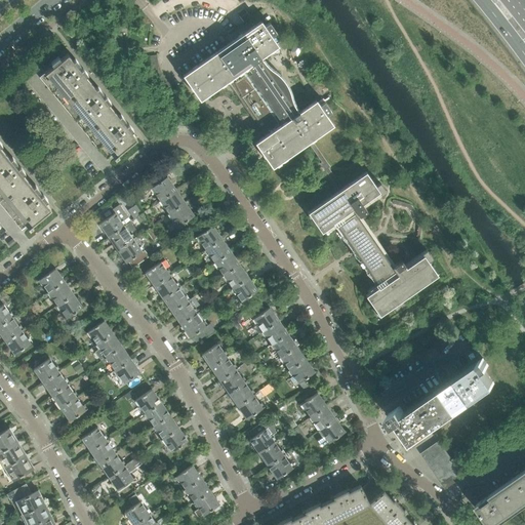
[(333,125),(326,115),(331,112),(329,110),(329,109),(325,103),(320,106),(316,101),(298,112),(296,110),(294,106),(292,103),(291,98),(290,93),(288,89),(287,85),(284,82),(282,78),(279,75),(275,72),(272,70),(268,67),(265,64),(263,61),(260,57),(278,46),(271,36),(276,33),(275,30),(270,24),(265,27),(260,21),(183,76),(200,101),(235,76),(237,80),(234,82),(238,90),(239,91),(236,93),(243,104),(256,123),(261,120),(270,132),(254,143),(272,167),(309,143),(312,140),(333,125)]
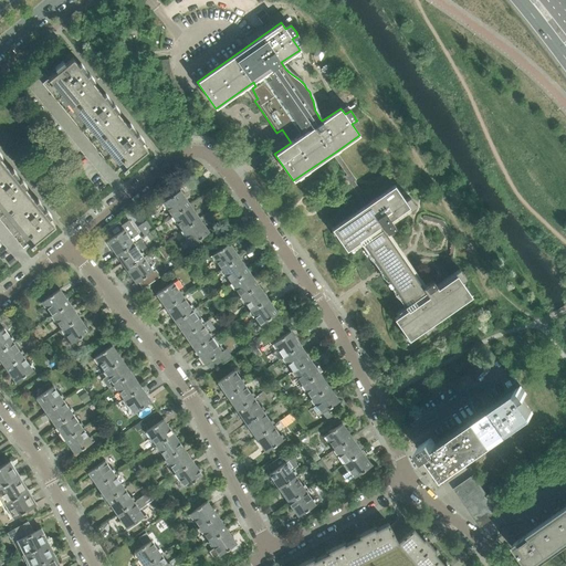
[(123,37),(124,54),(133,54),(132,35),(127,35),(125,37),(123,37)]
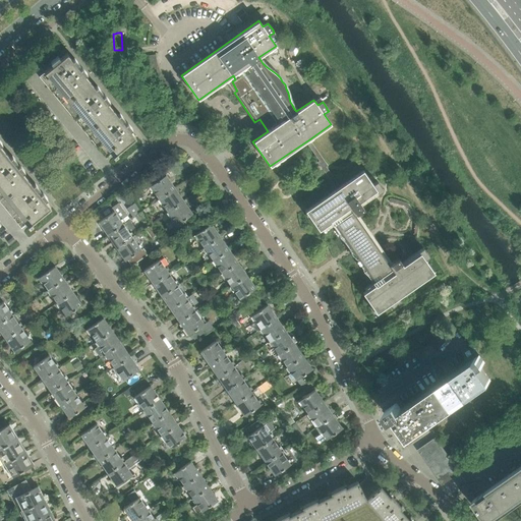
[(88,82),(78,71),(80,69),(66,53),(60,59),(57,56),(51,62),(53,65),(44,71),(45,72),(39,77),(61,104),(88,82)]
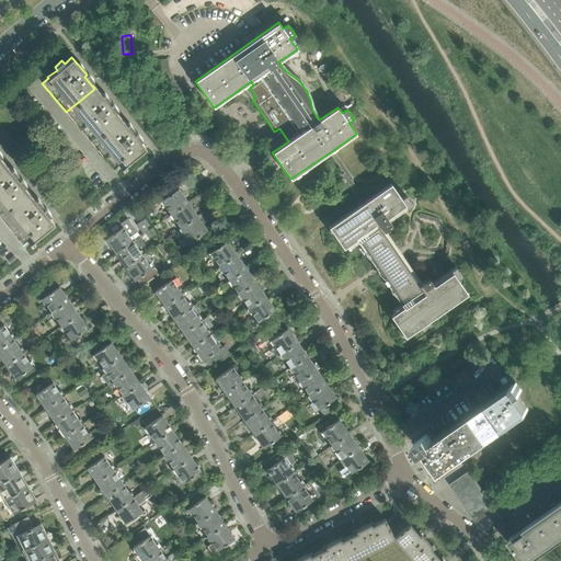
[(178,86),(174,80),(171,73),(169,68),(168,59),(158,60),(160,69),(162,78),(165,84),(171,92),(176,98),(184,103),(189,96),(189,95),(183,91),(178,86)]
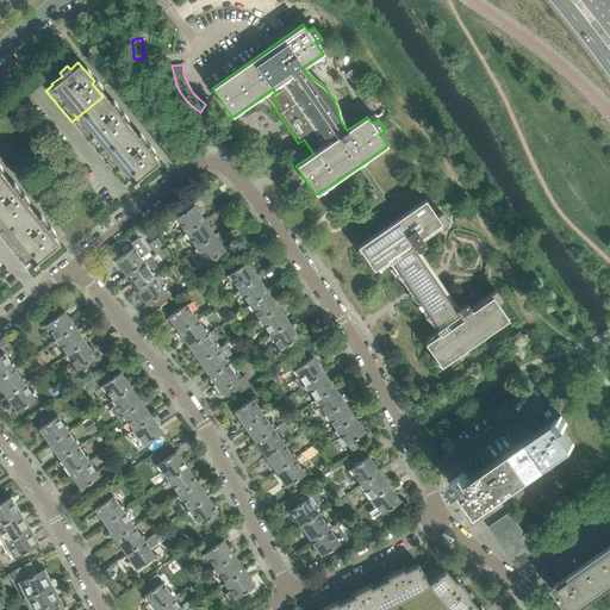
[(129,129),(118,116),(120,113),(105,94),(103,97),(72,122),(98,154),(129,129)]
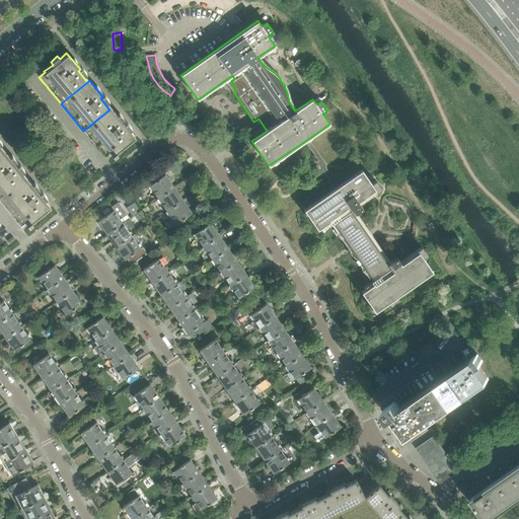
[(132,137),(123,126),(125,124),(112,107),(109,109),(83,131),(105,158),(112,153),(114,155),(117,152),(116,151),(135,136),(134,135),(132,137)]
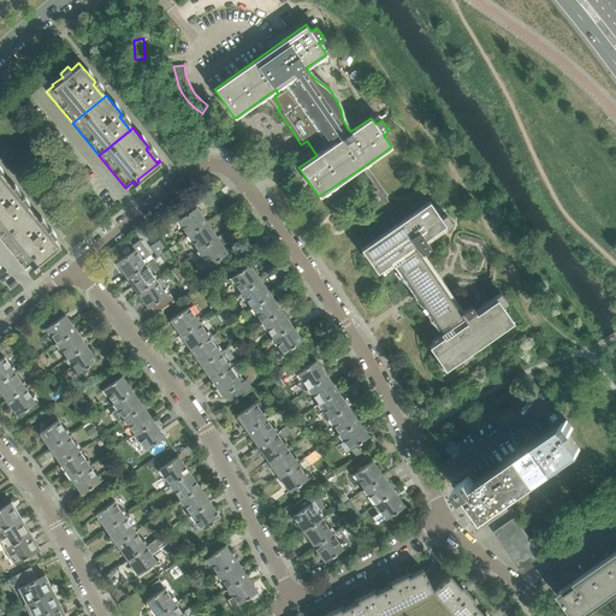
[(388,196),(366,165),(362,167),(378,191),(375,193),(378,195),(398,223),(402,220),(386,197),(388,196)]
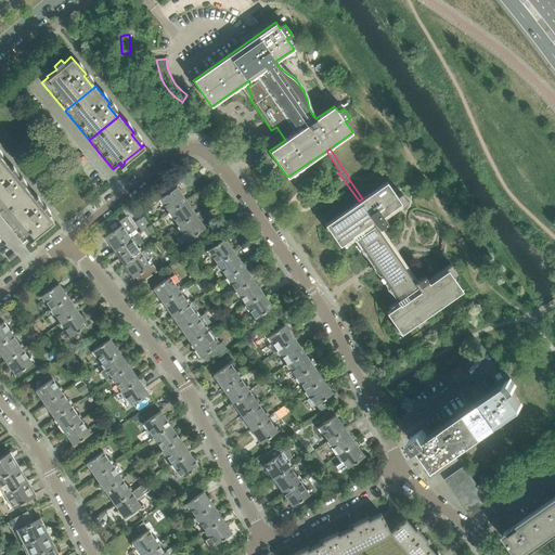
[(26,192),(16,180),(20,178),(4,160),(2,163),(2,162),(0,163),(0,214),(29,190),(28,190),(26,192)]
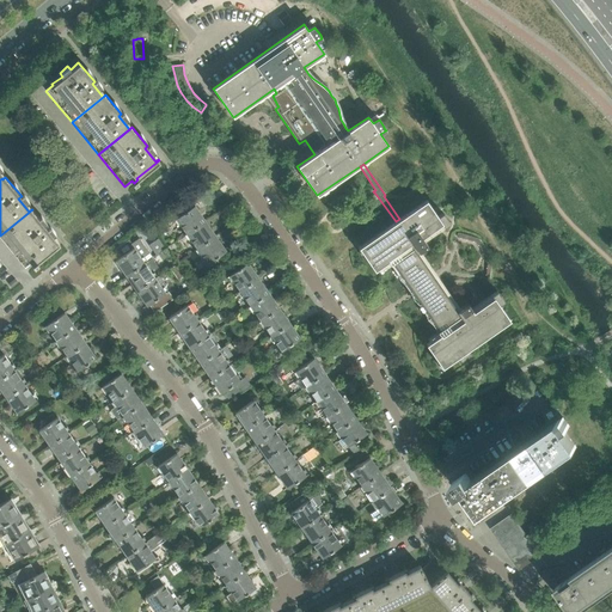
[(204,221),(195,206),(194,206),(189,199),(169,213),(175,220),(177,219),(187,233),(204,221)]
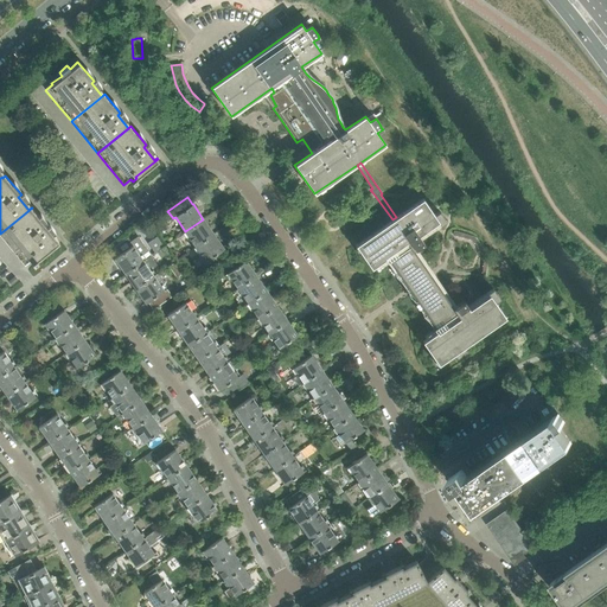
[(453,308),(429,274),(414,251),(423,243),(421,238),(419,241),(416,237),(436,224),(439,222),(423,199),(396,217),(393,219),(381,229),(362,242),(363,244),(357,248),(371,268),(385,260),(393,270),(395,269),(403,279),(400,281),(406,289),(409,287),(413,291),(417,299),(415,301),(421,311),(423,308),(430,319),(428,321),(436,332),(422,342),(436,362),(442,358),(445,360),(486,331),(497,324),(505,318),(490,295),(467,311),(465,307),(467,306),(464,301),(453,308)]
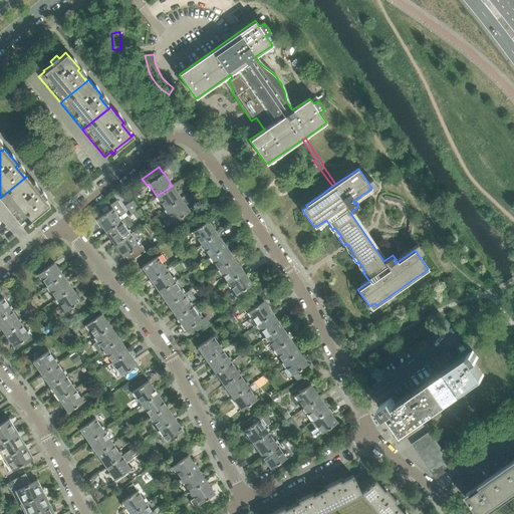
[(46,205),(38,194),(40,192),(27,176),(0,198),(0,200),(21,225),(26,221),(28,223),(32,220),(31,219),(49,204),(49,203),(46,205)]
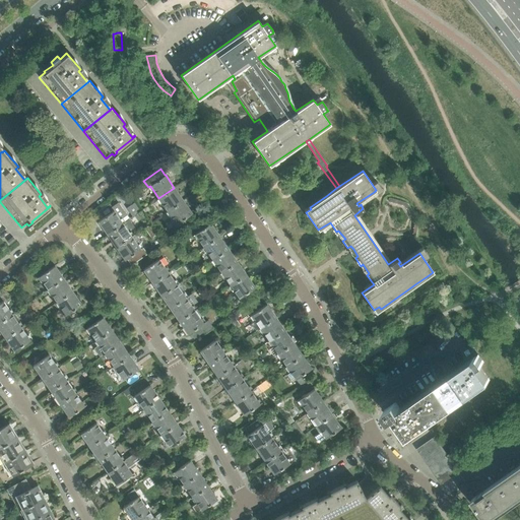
[(183,200),(174,188),(158,198),(168,211),(183,200)]
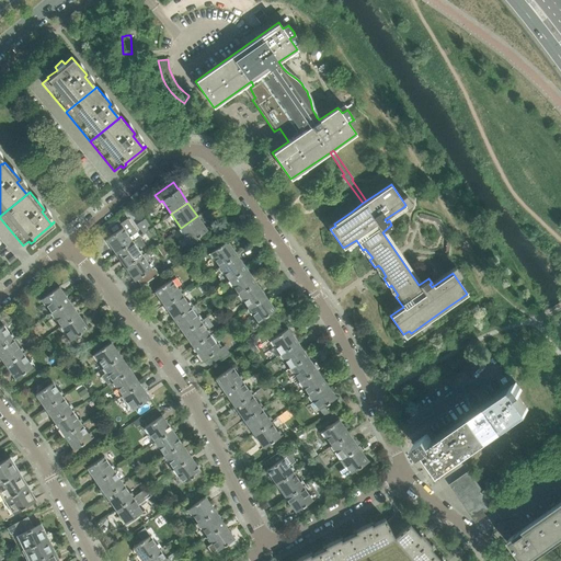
[(207,230),(197,216),(181,228),(191,242),(207,230)]
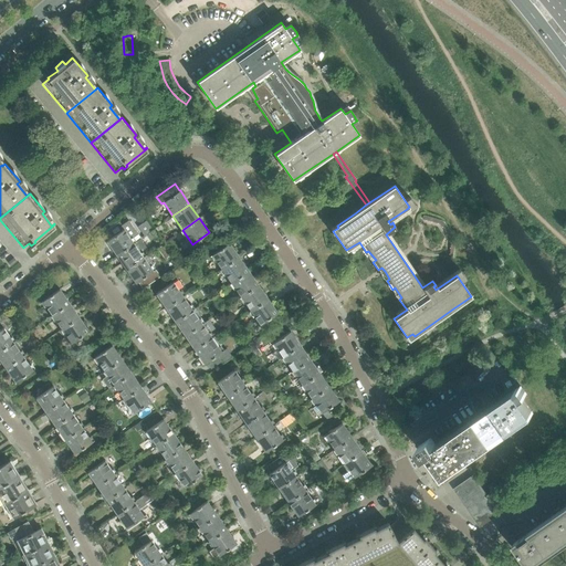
[(124,229),(106,241),(116,255),(134,243),(130,239),(137,233),(128,221),(122,226),(124,229)]
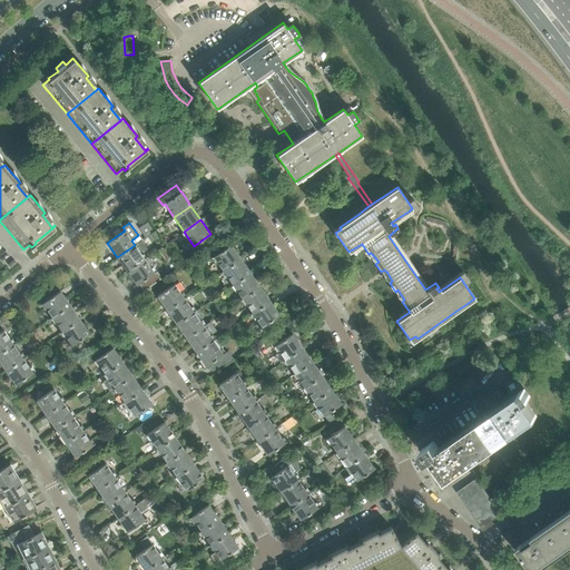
[(135,245),(117,257),(127,271),(145,258),(141,255),(148,251),(141,241),(135,245)]
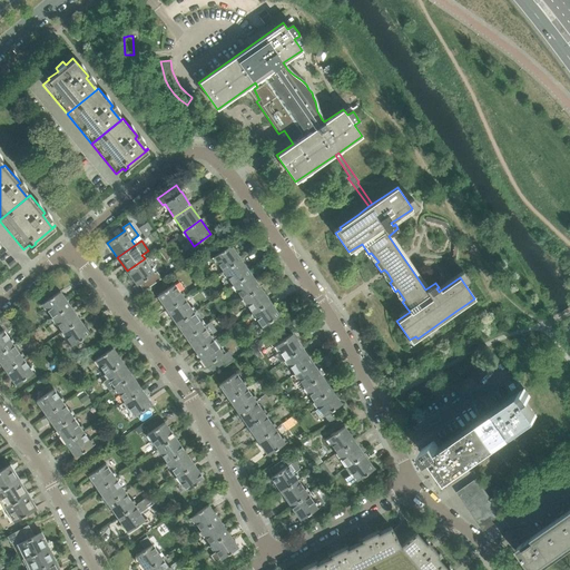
[(242,259),(231,245),(214,256),(224,272),(242,259)]
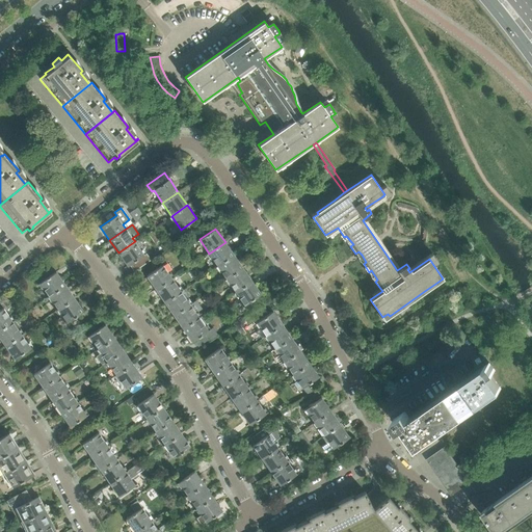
[(135,241),(118,253),(128,266),(144,255),(135,241)]
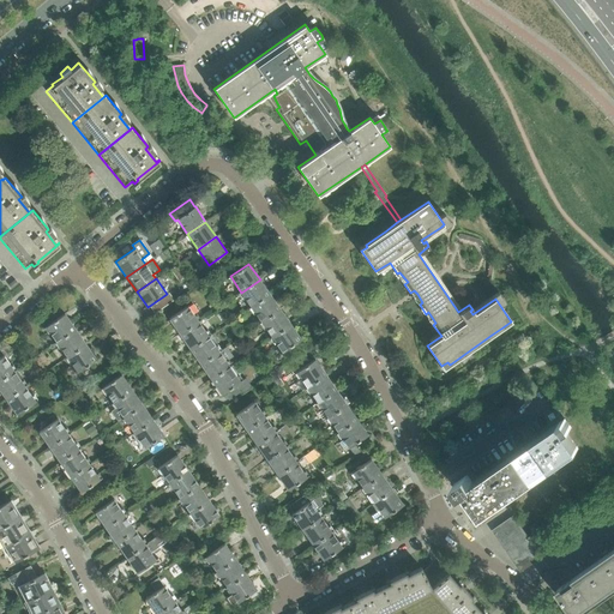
[(270,295),(260,280),(241,293),(252,308),(270,295)]
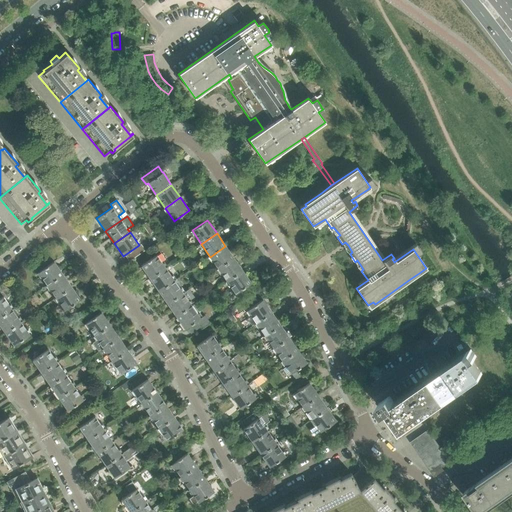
[(234,259),(225,246),(210,257),(219,269),(234,259)]
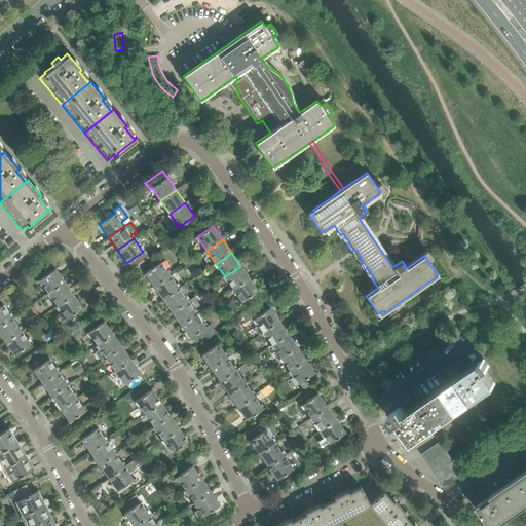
[(171,275),(160,262),(145,273),(154,287),(171,275)]
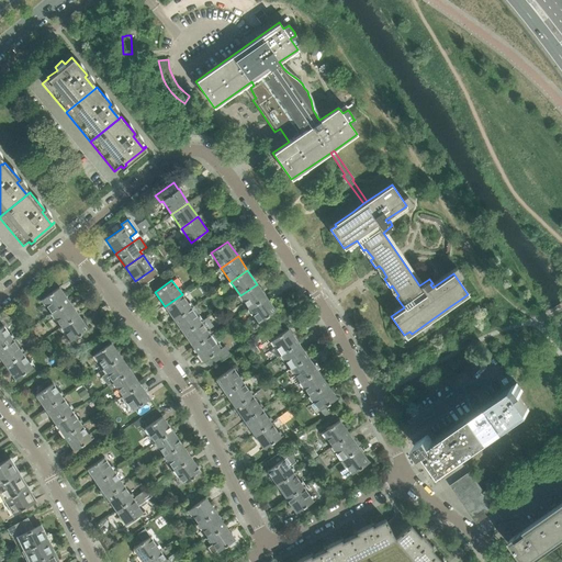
[(267,298),(257,284),(240,295),(249,310),(267,298)]
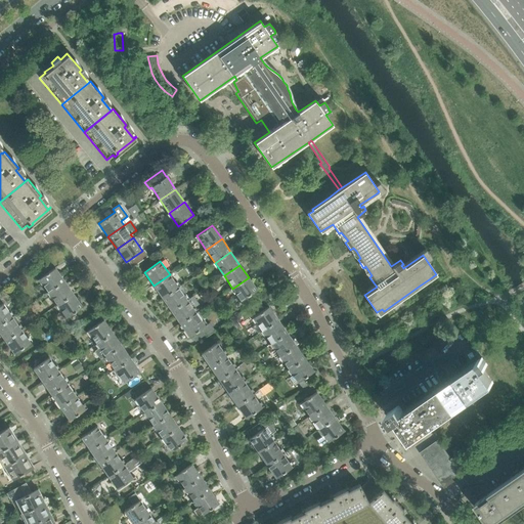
[(64,280),(55,267),(39,278),(48,292),(64,280)]
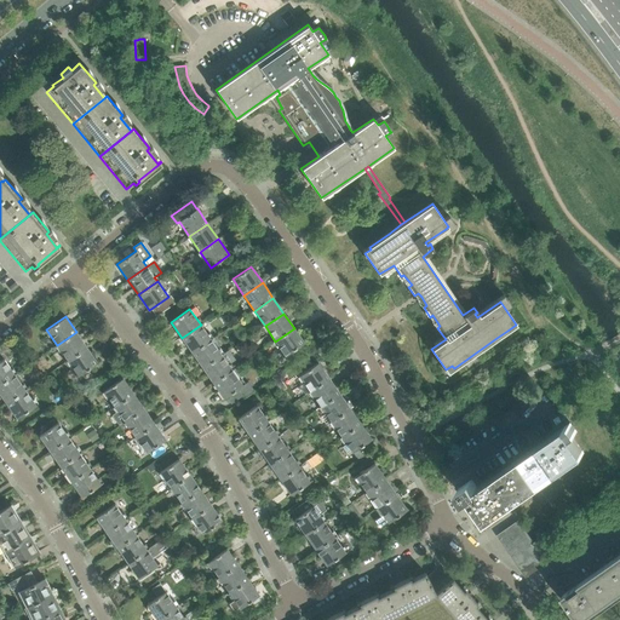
[(211,340),(201,325),(182,338),(193,352),(211,340)]
